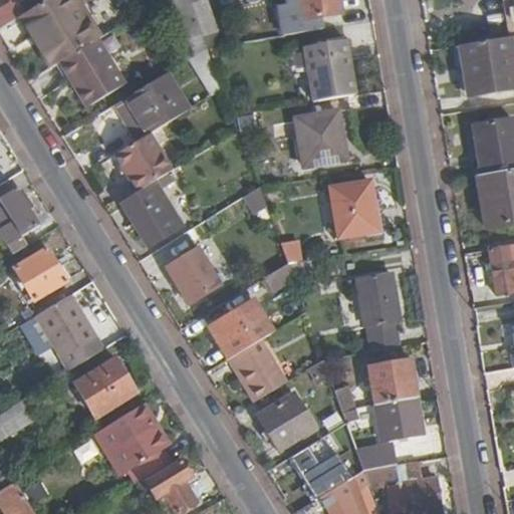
[(76,0),(48,0),(27,13),(20,17),(19,18),(50,69),(58,63),(62,61),(97,40),(99,38),(76,0)]
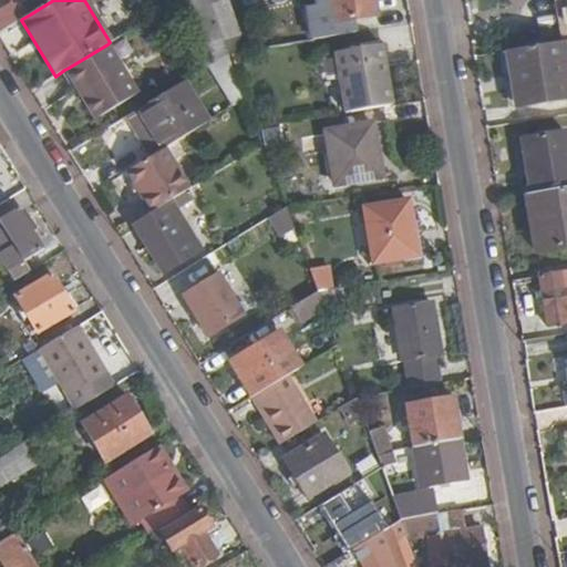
[(21,0),(30,14),(53,0),(21,0)]
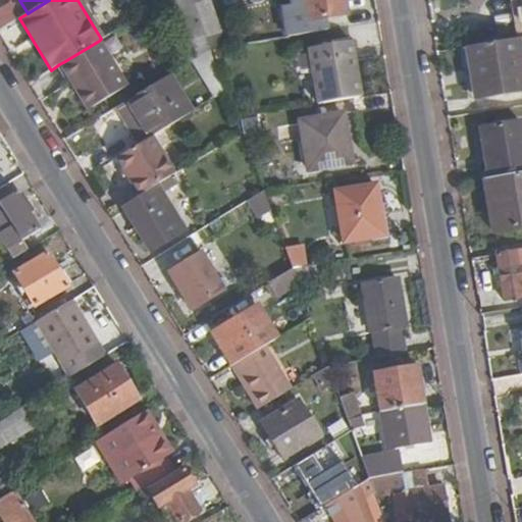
[(191,0),(175,0),(185,23),(180,27),(186,35),(189,33),(198,58),(210,51),(191,0)]
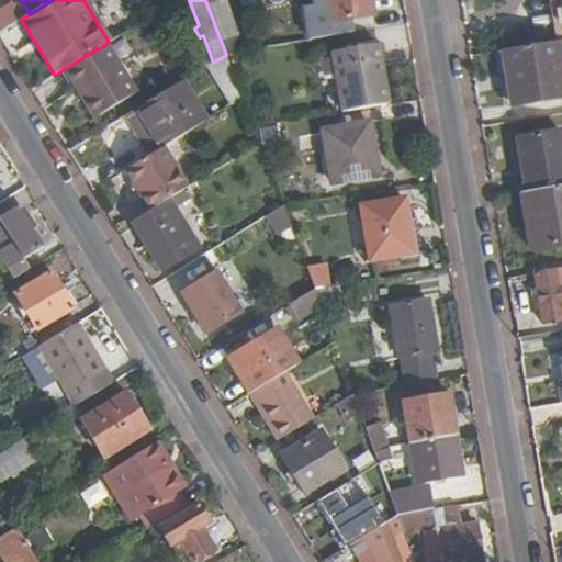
[(205,0),(226,55),(257,49),(249,30),(242,32),(228,0),(205,0)]
